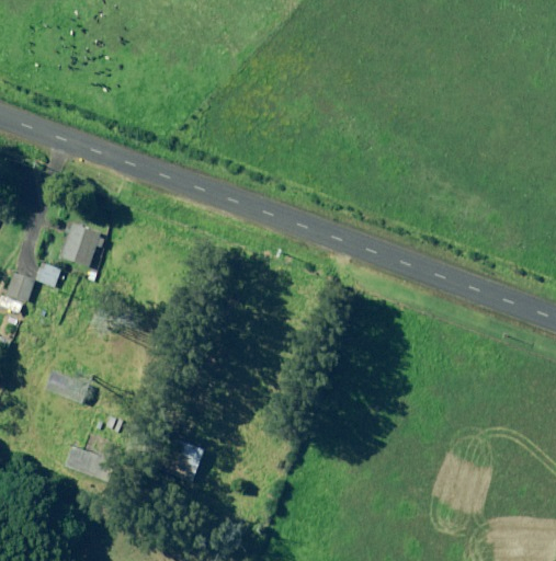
[(72,222),(60,256),(90,266),(97,245),(101,247),(104,239),(100,237),(102,232),(72,222)]
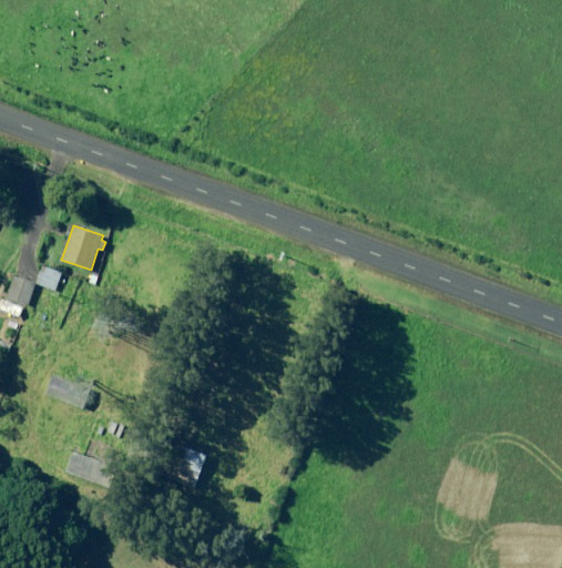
[(54,291),(60,273),(41,266),(36,284),(54,291)]
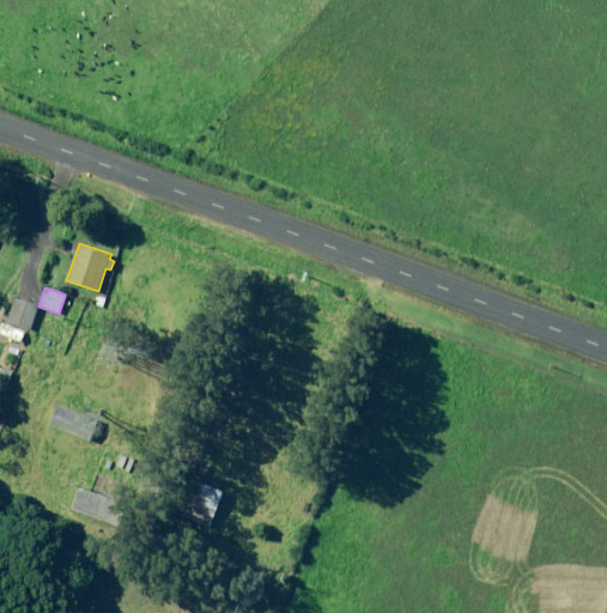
[(14,298),(6,322),(29,331),(37,305),(14,298)]
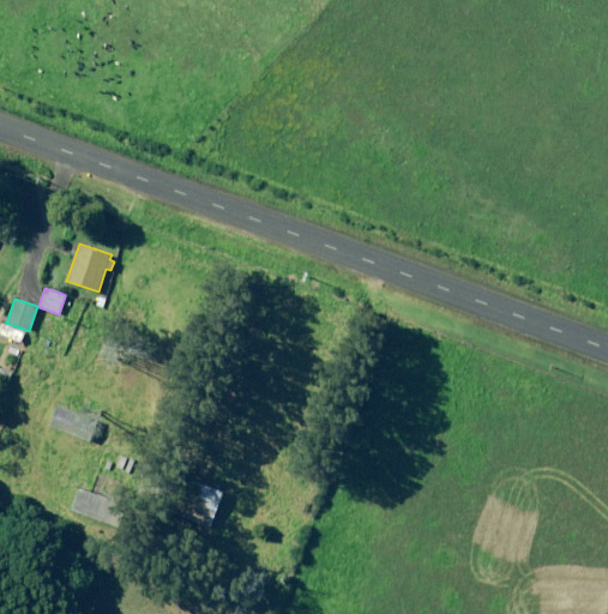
[(0,390),(2,391),(10,374),(0,369),(0,390)]
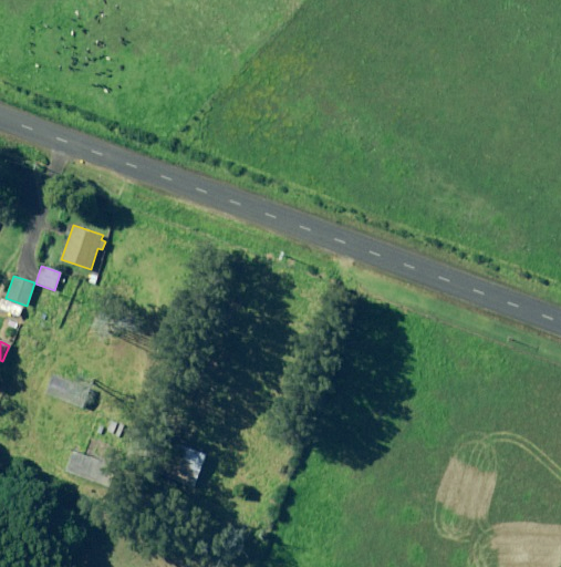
[(47,393),(84,408),(91,389),(54,373),(47,393)]
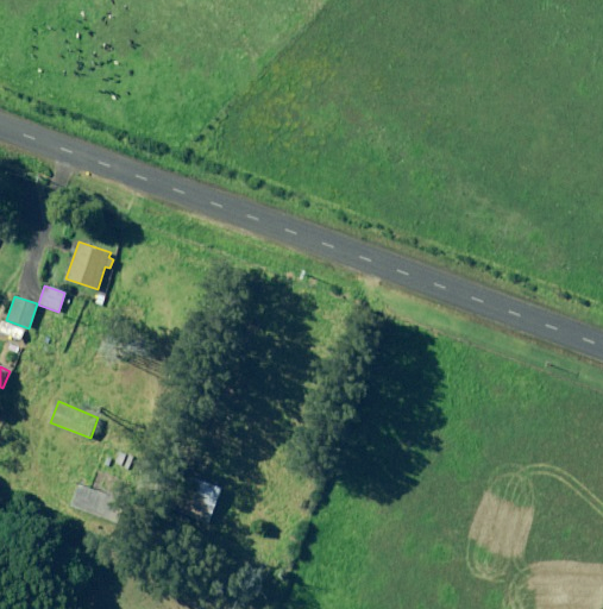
[(208,523),(224,488),(190,475),(176,509),(208,523)]
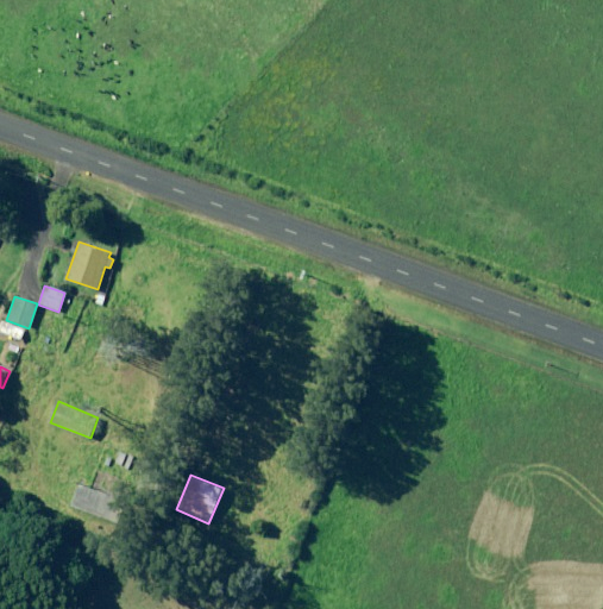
[(70,506),(118,523),(125,502),(79,485),(70,506)]
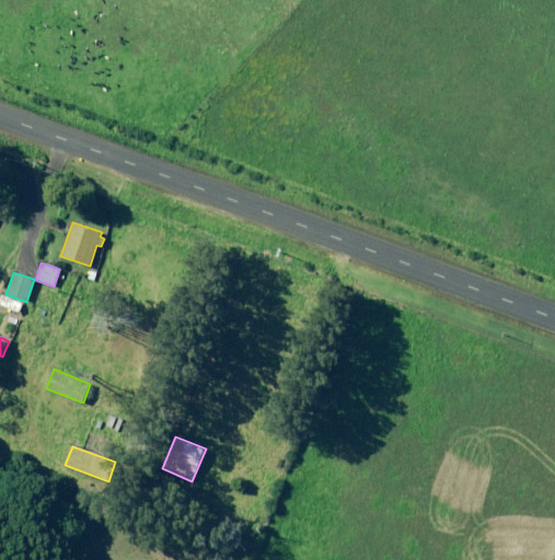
All buildings are outlined.
